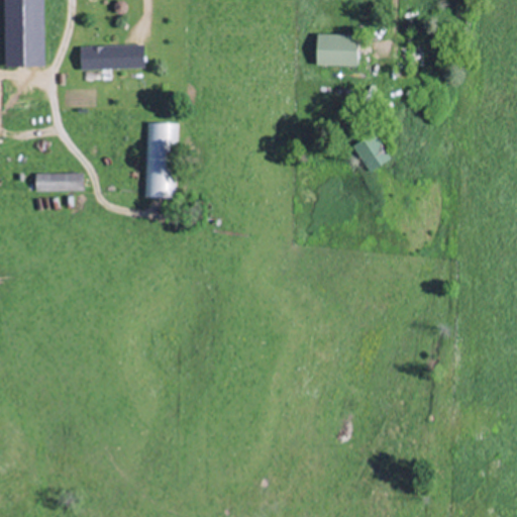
[(57,12),(56,0),(30,0),(31,12),(57,12)]
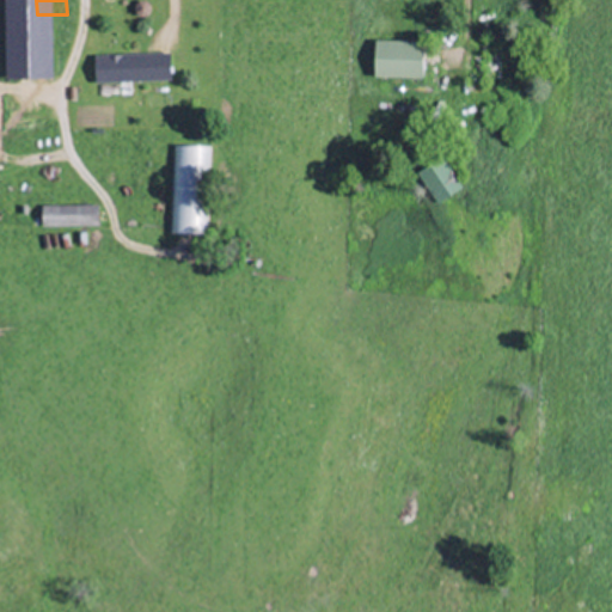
[(375,75),(424,75),(424,38),(375,38),(375,75)]
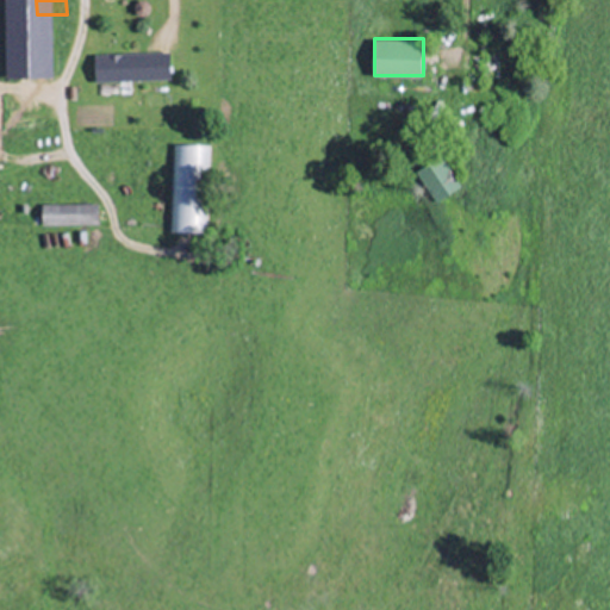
[(169,78),(169,50),(94,51),(94,79),(169,78)]
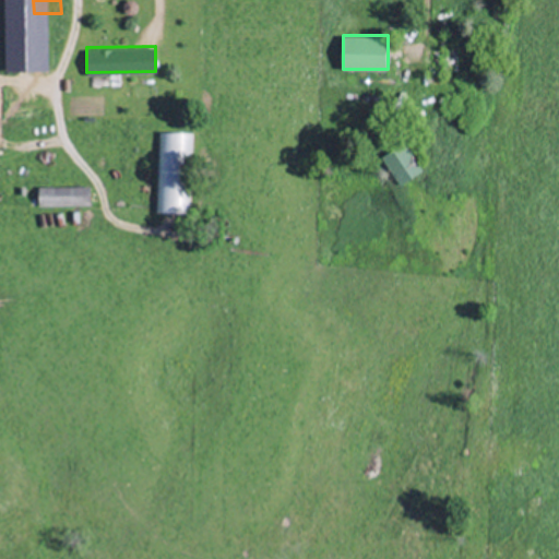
[(190,130),(157,130),(157,157),(190,157),(190,130)]
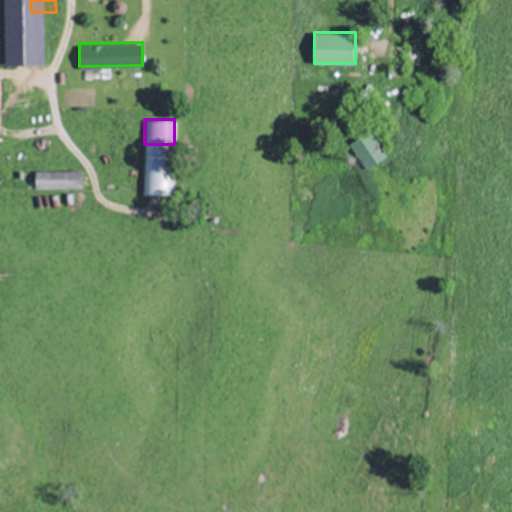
[(349,142),(365,169),(386,157),(370,130),(349,142)]
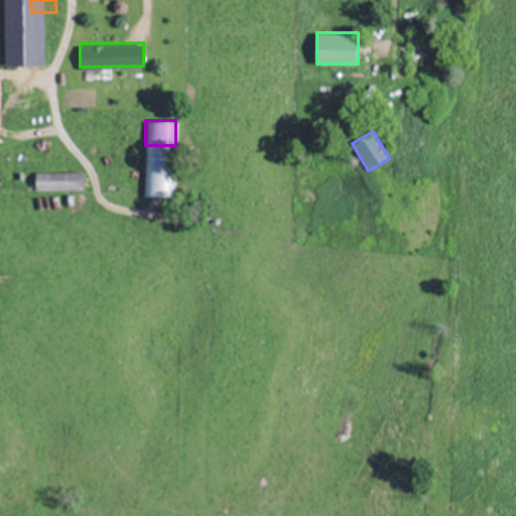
[(82,189),(82,171),(34,171),(34,189),(82,189)]
